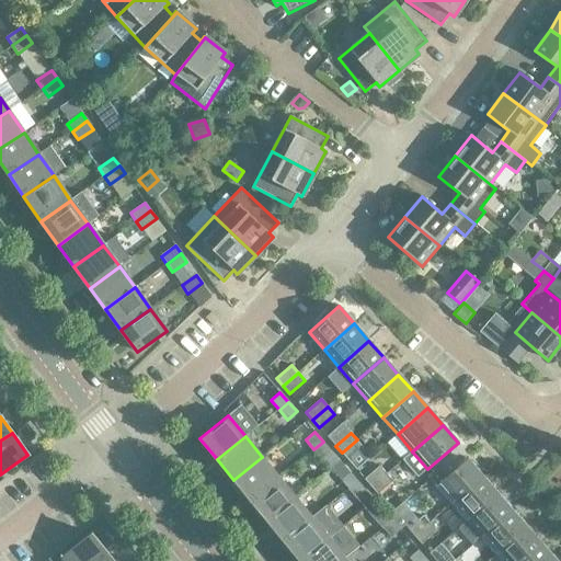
[(357,439),(342,453),(348,460),(364,447),(357,439)]
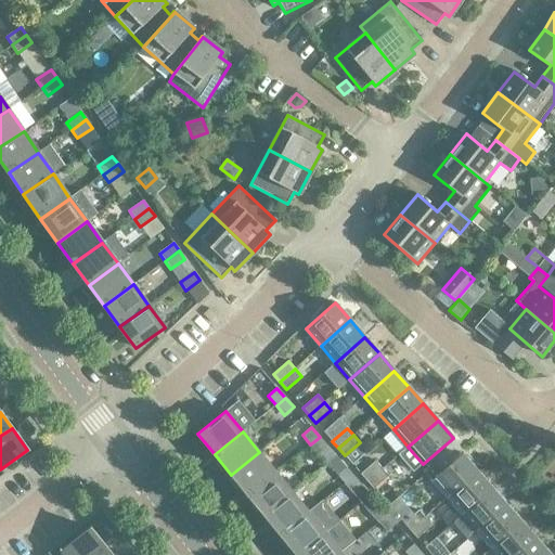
[(320,437),(310,444),(319,454),(327,446),(320,437)]
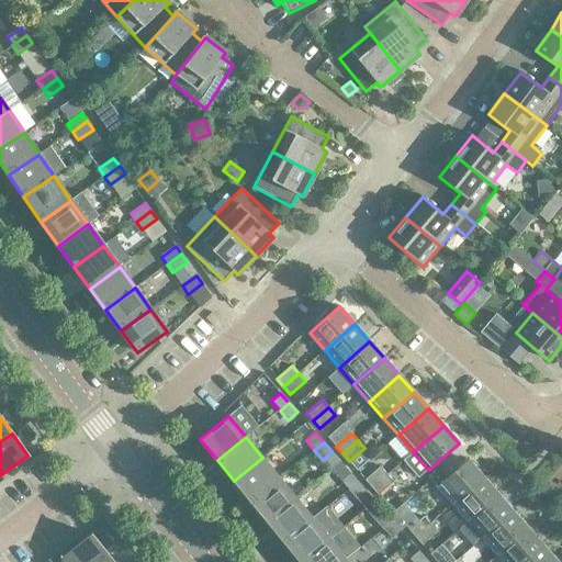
[(251,502),(280,478),(262,458),(234,481),(251,502)]
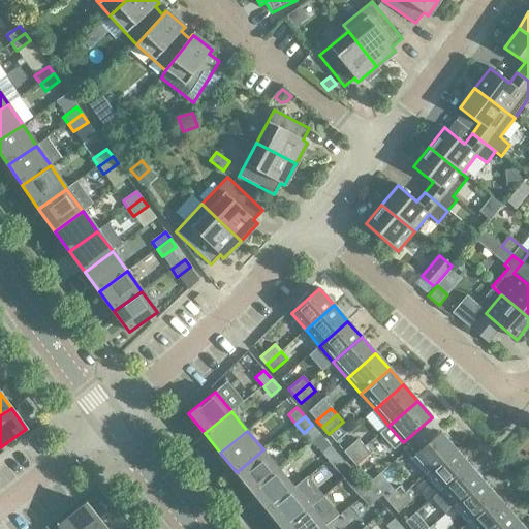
[(427,475),(455,450),(440,434),(412,459),(427,475)]
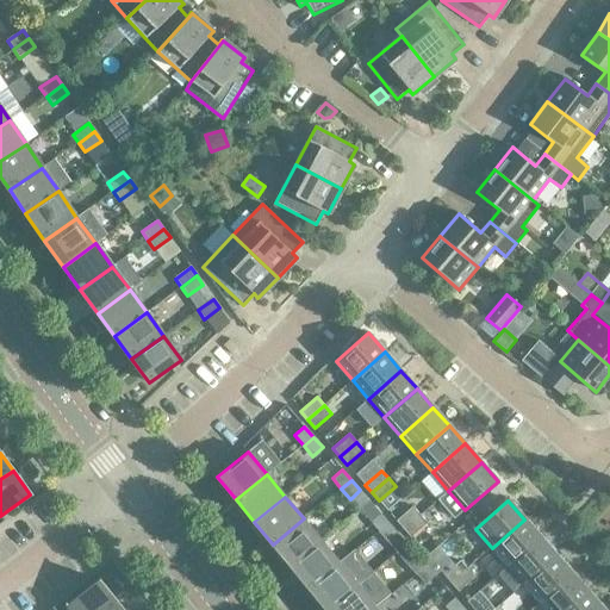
[(404,529),(421,515),(414,506),(397,521),(404,529)]
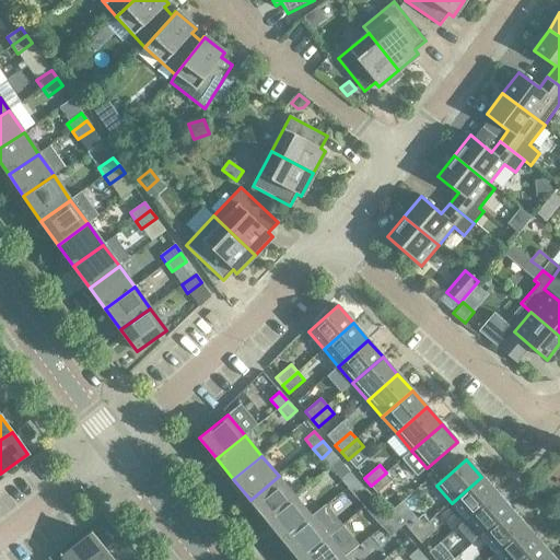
[(348,488),(357,480),(349,470),(339,478),(348,488)]
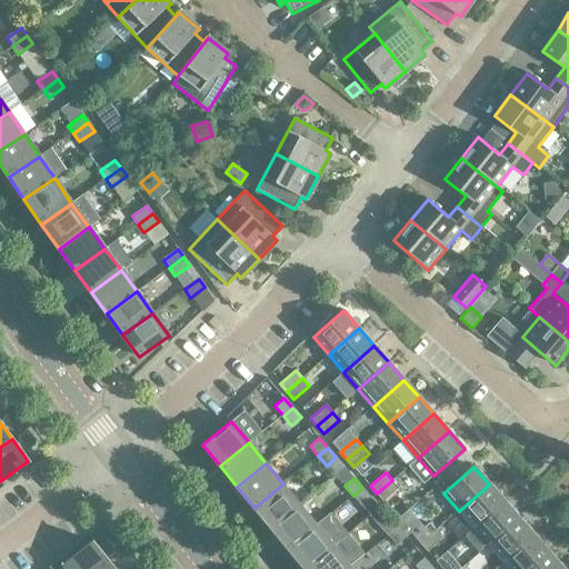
[(392,480),(377,493),(383,501),(398,488),(392,480)]
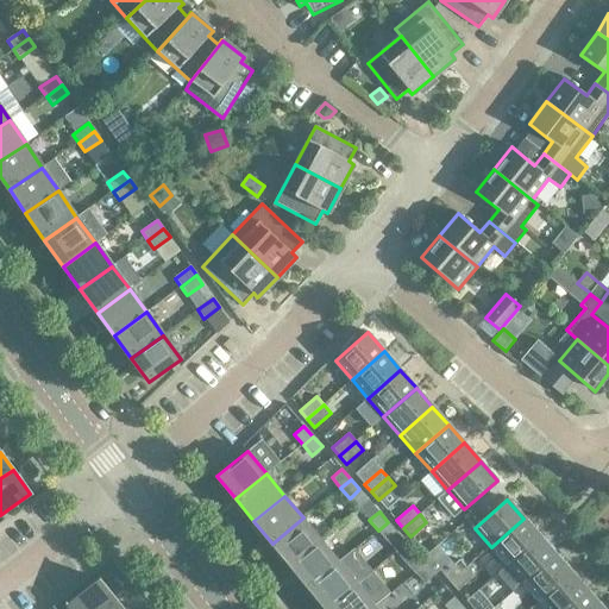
[(290,565),(321,540),(303,518),(272,544),(290,565)]
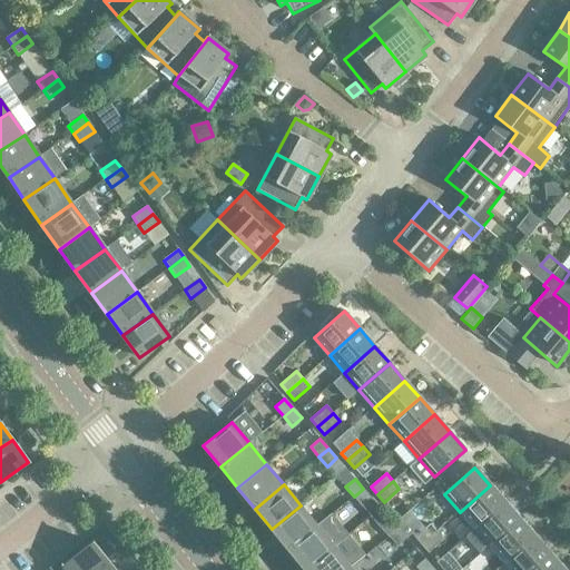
[(490,485),(460,512),(474,529),(505,502),(490,485)]
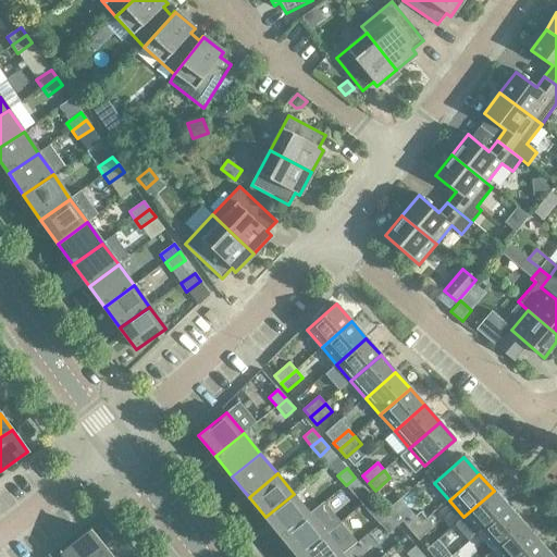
[(355,478),(346,485),(355,495),(363,486),(355,478)]
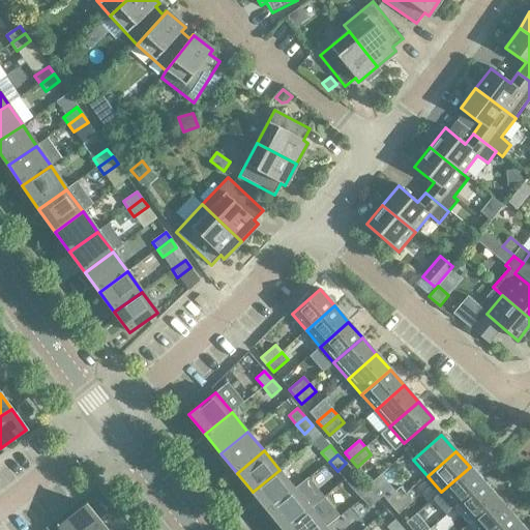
[(470,467),(441,492),(455,507),(483,482),(470,467)]
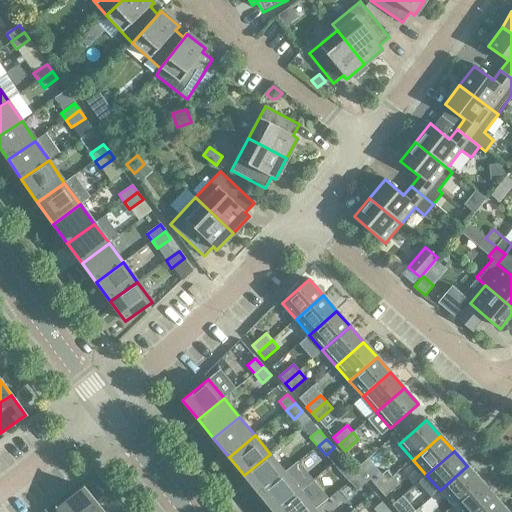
[(259,494),(285,473),(270,454),(244,475),(259,494)]
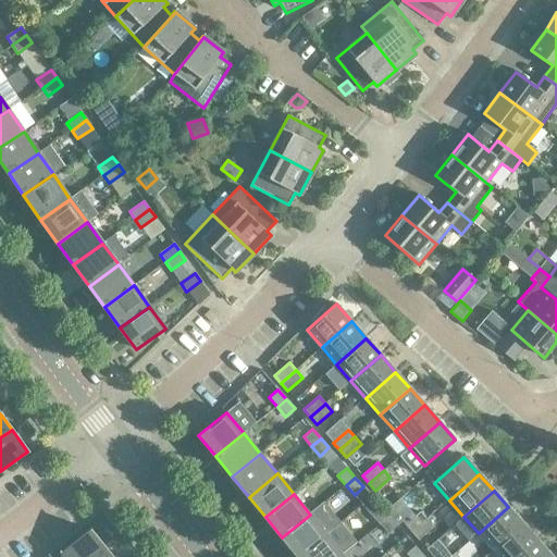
[(390,517),(385,512),(381,507),(372,515),(381,524),(390,517)]
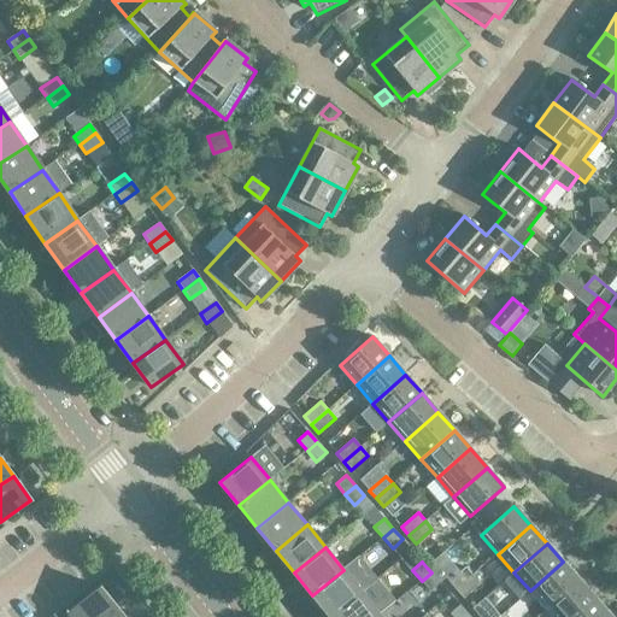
[(563,562),(530,591),(546,610),(580,581),(563,562)]
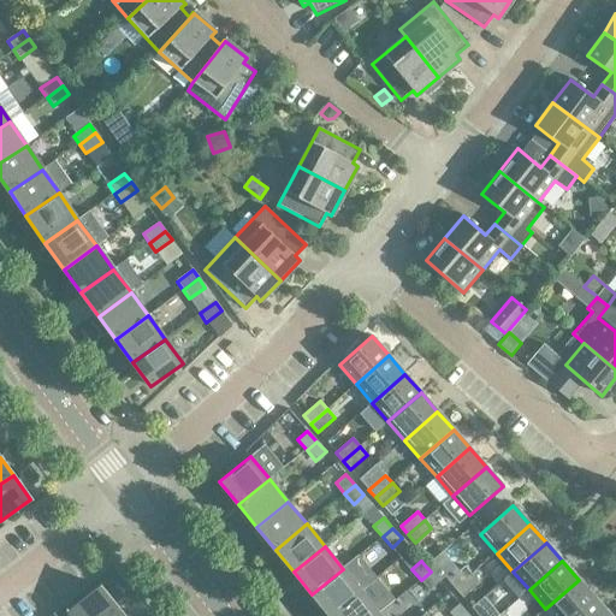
[(456,588),(472,574),(465,566),(449,580),(456,588)]
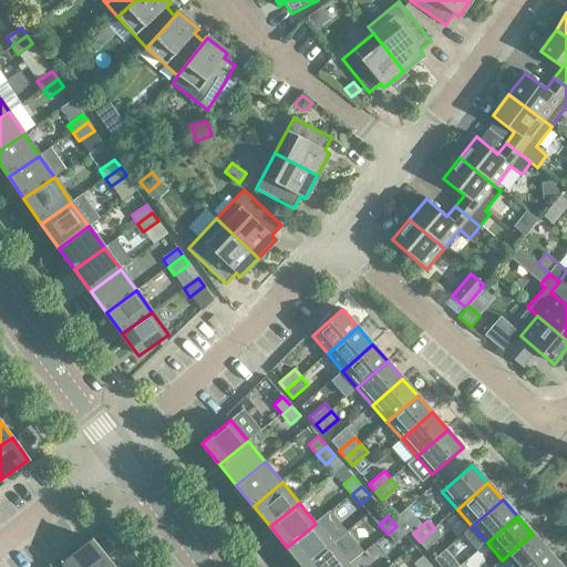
[(302,566),(303,566),(332,544),(316,524),(287,547),(302,566)]
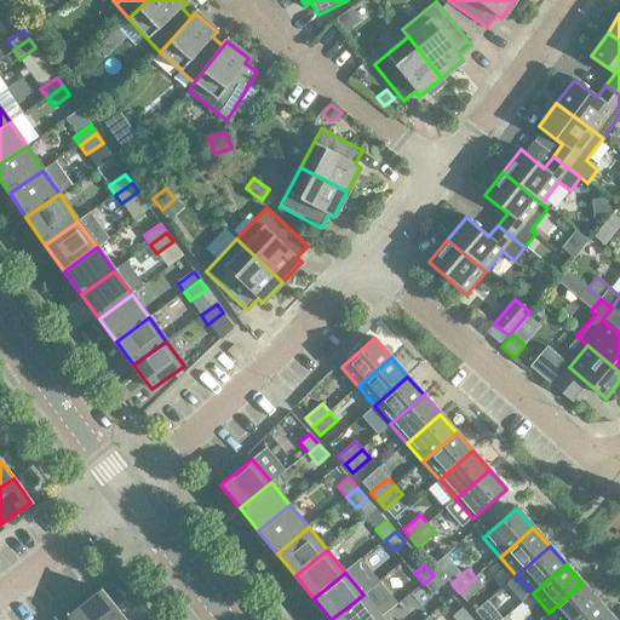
[(434,575),(424,584),(432,595),(443,585),(434,575)]
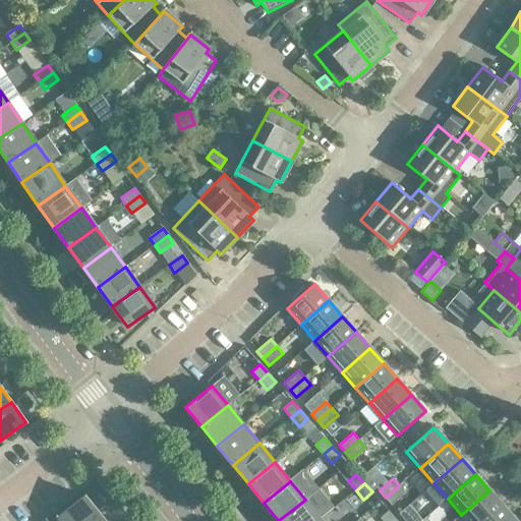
[(399,485),(386,498),(392,505),(405,493),(399,485)]
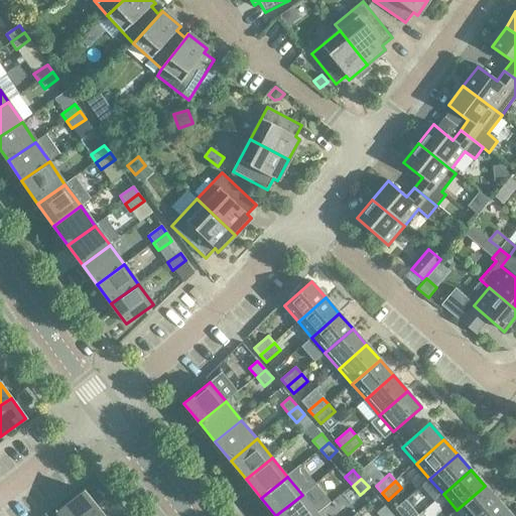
[(485,486),(457,510),(462,515),(480,515),(498,501),(485,486)]
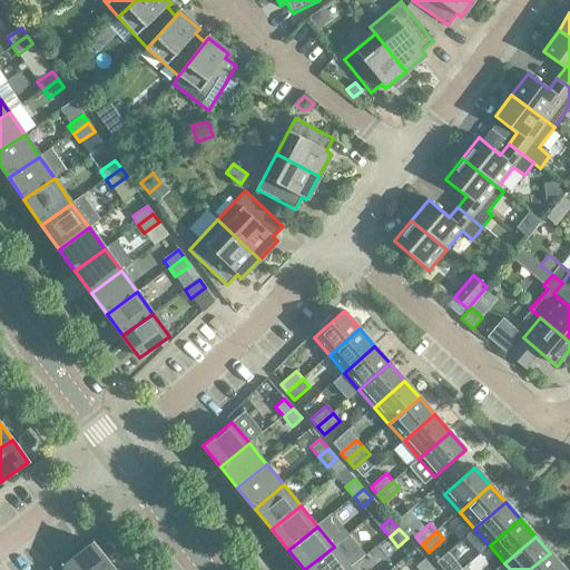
[(62,569),(65,569),(102,569),(110,563),(92,542),(69,562),(65,557),(50,569),(51,569),(62,569)]
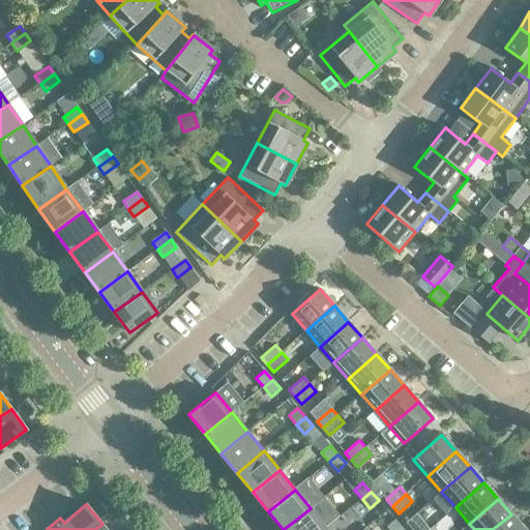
[(323,529),(326,528),(311,508),(284,529),(323,529)]
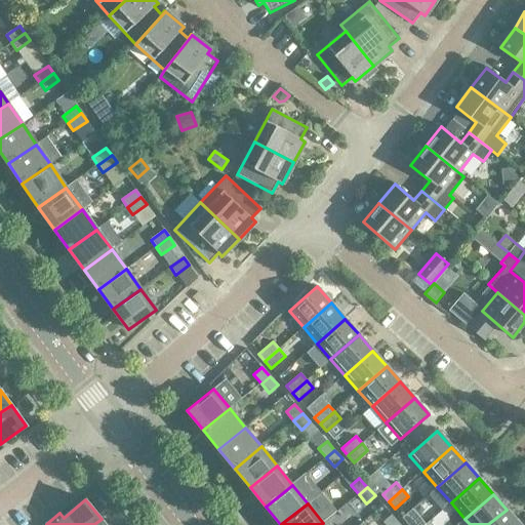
[(520,524),(507,510),(488,524),(520,524)]
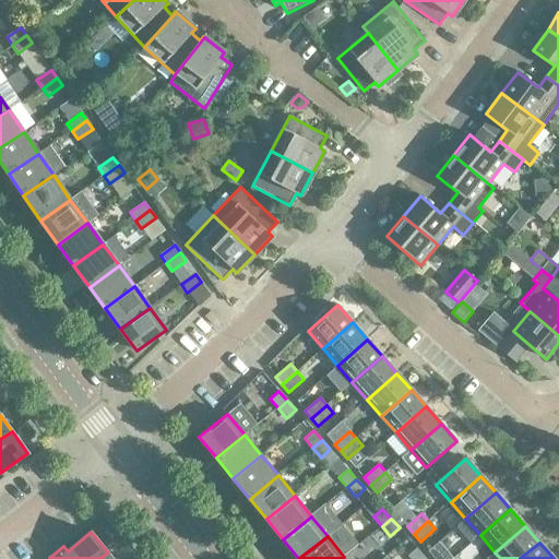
[(452,558),(458,555),(451,547),(437,558),(452,558)]
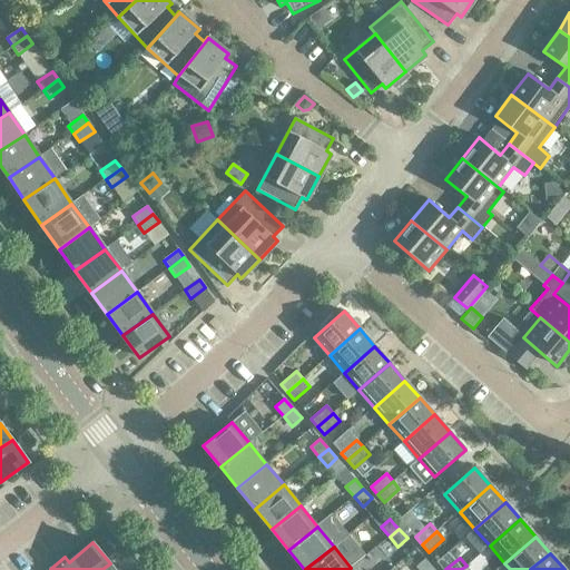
[(419,569),(431,569),(433,568),(425,559),(416,567),(419,569)]
